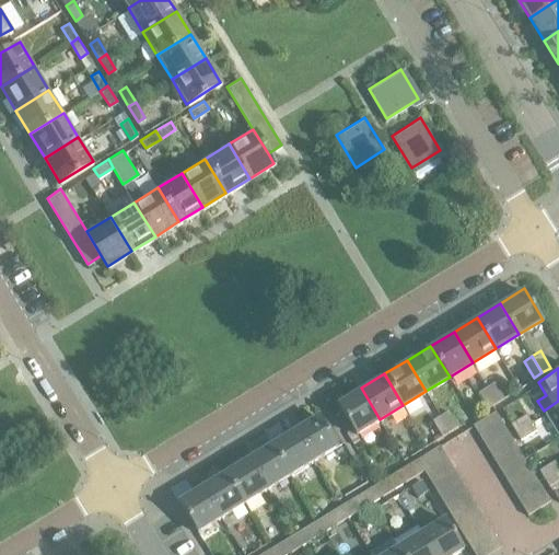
[(493,380),(486,384),(496,401),(503,395),(493,380)]
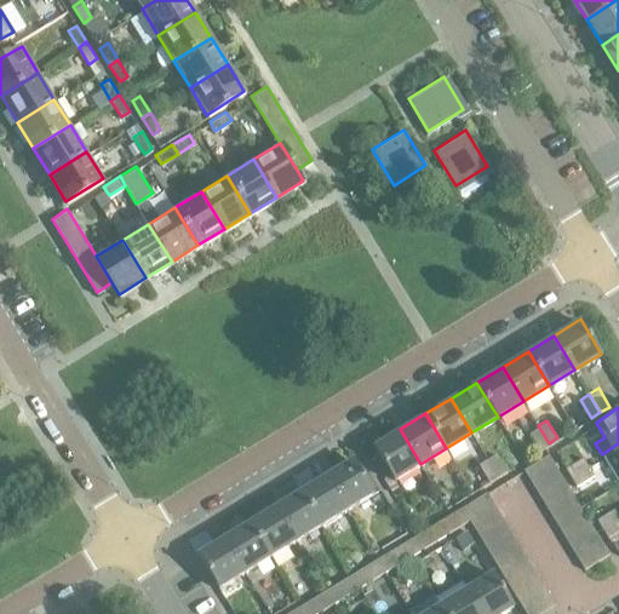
[(549,443),(538,425),(529,430),(540,449),(549,443)]
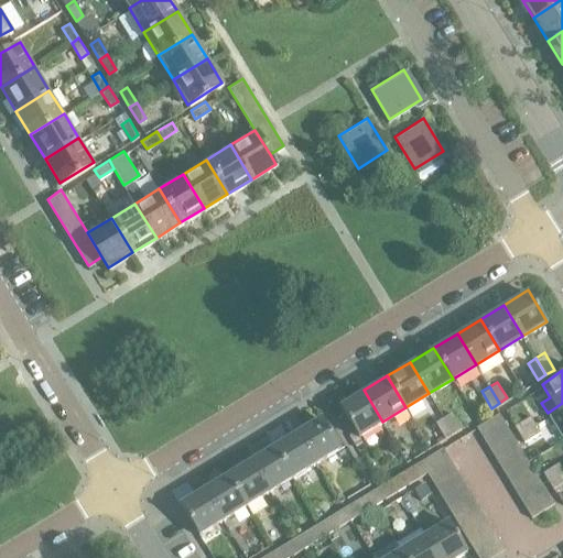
[(382,422),(364,390),(339,405),(358,436),(382,422)]
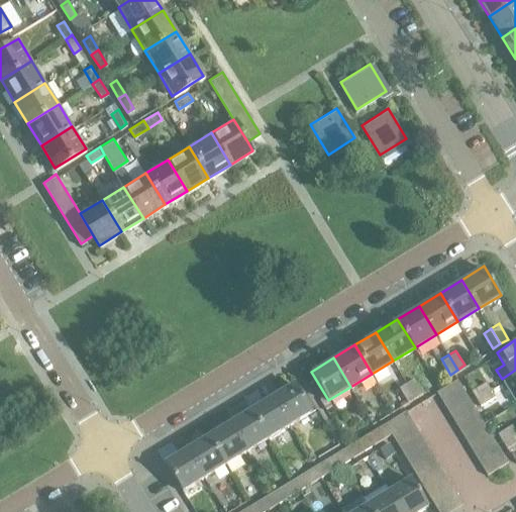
[(515,370),(502,379),(515,400),(515,399),(515,370)]
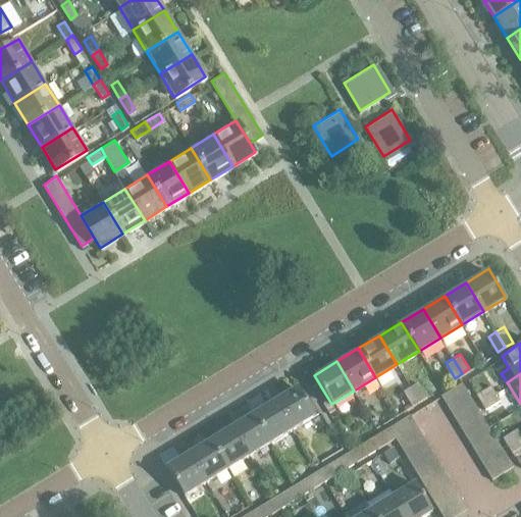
[(417,380),(410,384),(419,399),(426,395),(417,380)]
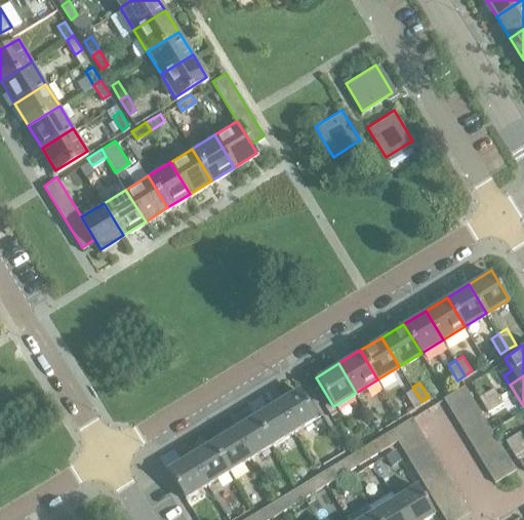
[(442,396),(449,407),(471,394),(464,383),(442,396)]
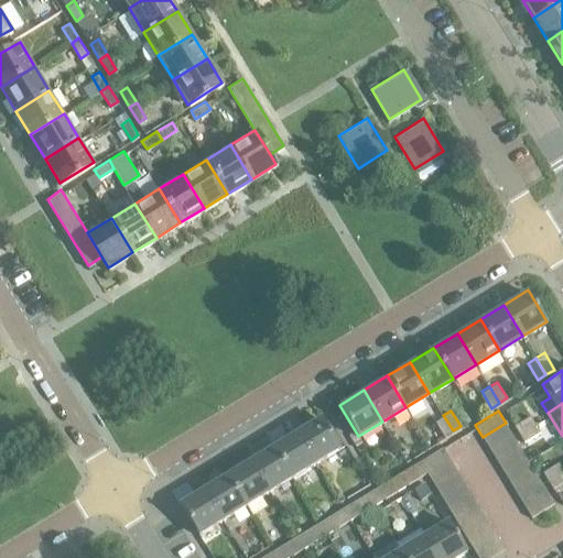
[(513,423),(518,431),(534,422),(529,413),(513,423)]
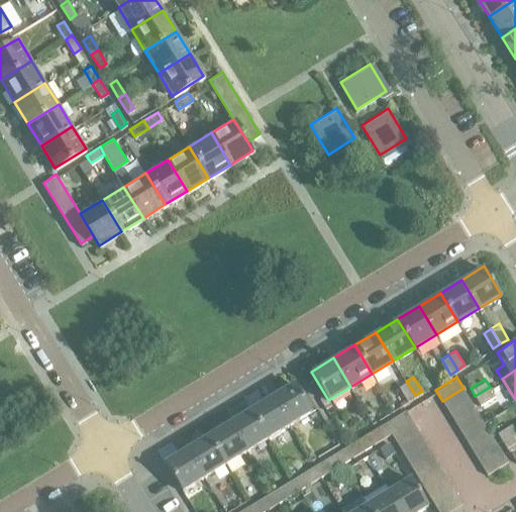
[(407,400),(415,395),(406,381),(398,385),(407,400)]
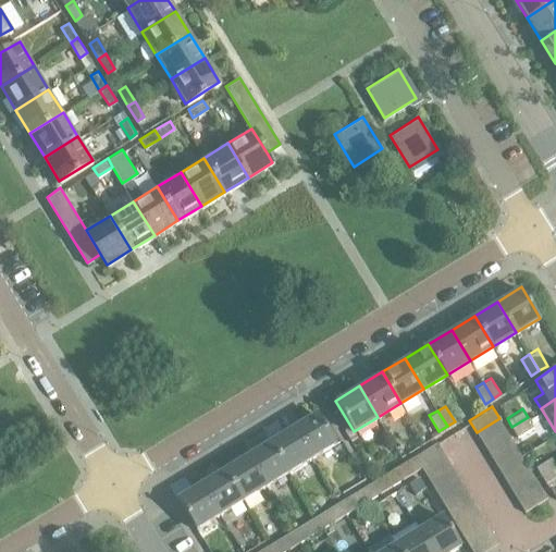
[(312,456),(335,442),(317,412),(293,426),(312,456)]
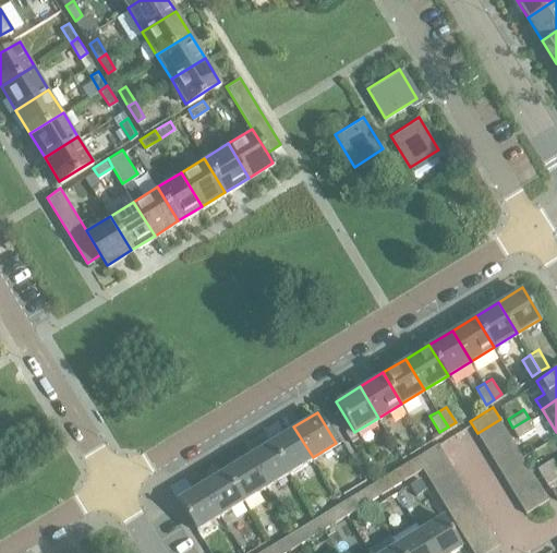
[(529,418),(512,428),(518,436),(533,427),(529,418)]
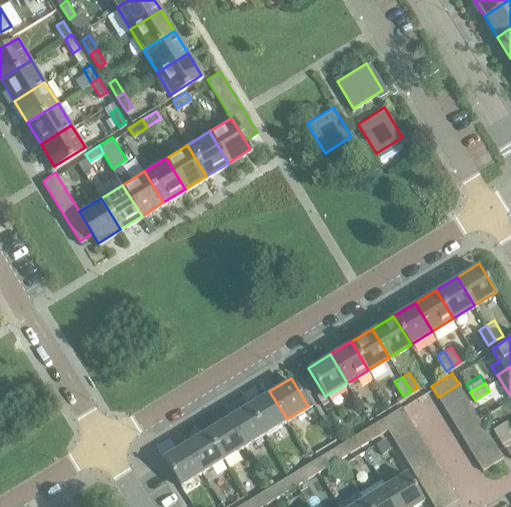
[(438,397),(444,407),(465,394),(459,384),(438,397)]
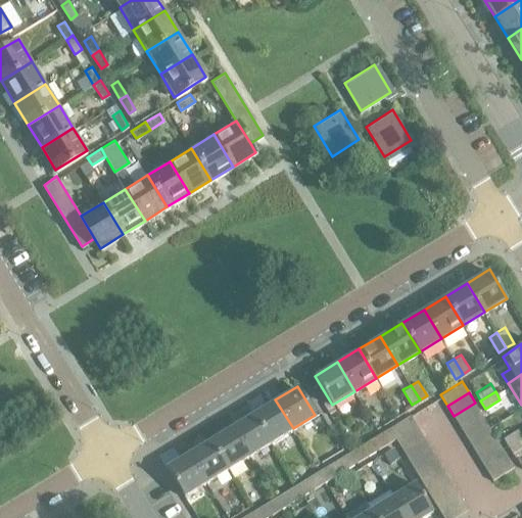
[(293,428),(275,399),(253,413),(271,441),(293,428)]
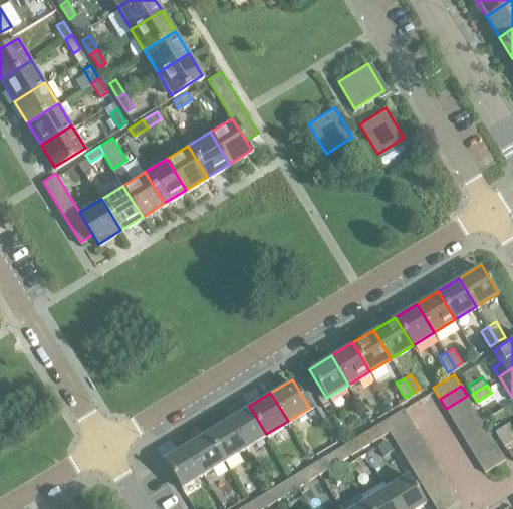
[(446,409),(452,419),(473,406),(467,396),(446,409)]
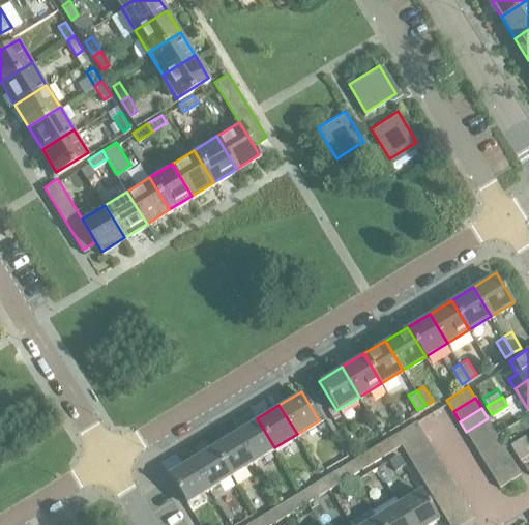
[(274,447),(257,418),(235,432),(253,461),(274,447)]
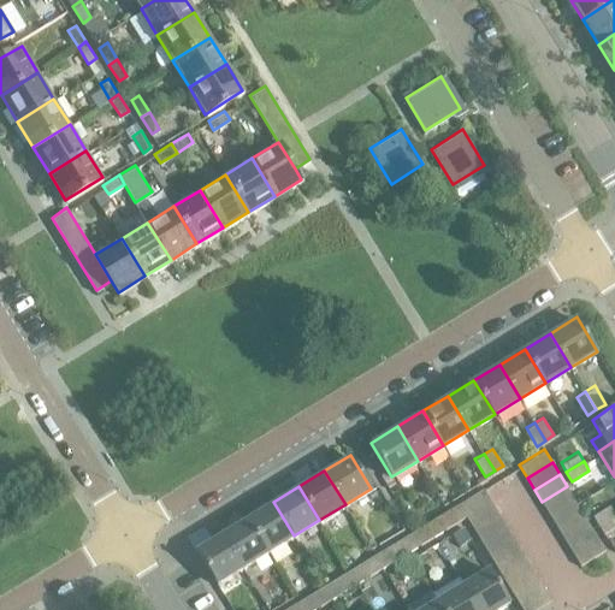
[(466,515),(491,499),(483,486),(451,505),(460,517),(466,514),(466,515)]
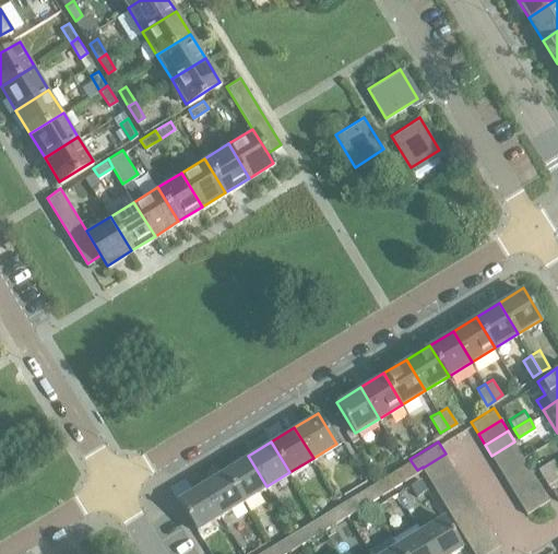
[(491,456),(499,467),(521,452),(514,441),(491,456)]
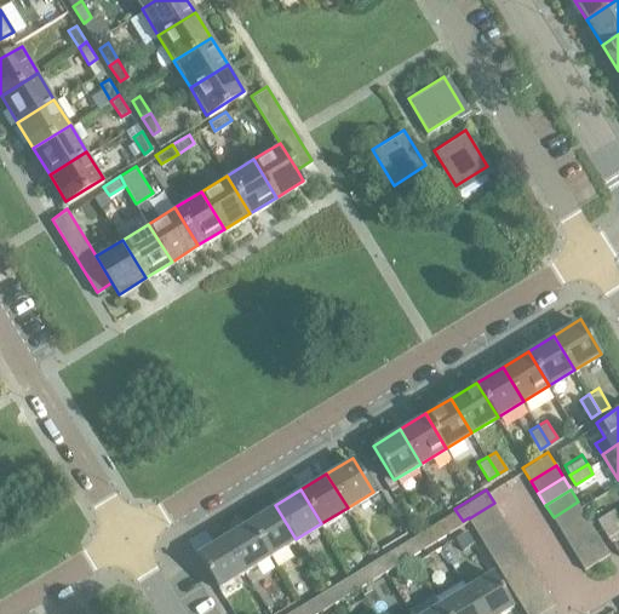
[(554,517),(561,529),(585,514),(578,501),(554,517)]
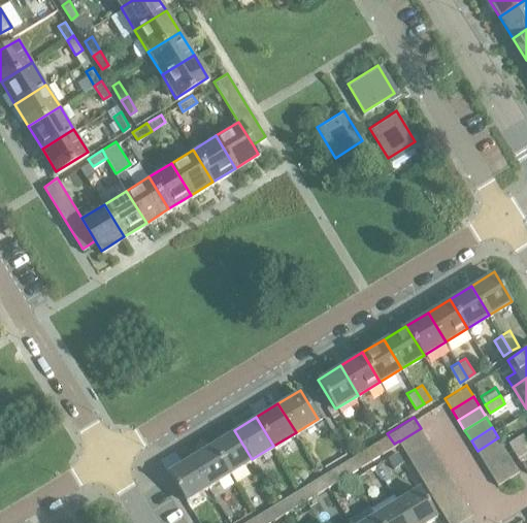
[(399,442),(405,452),(427,438),(421,428),(399,442)]
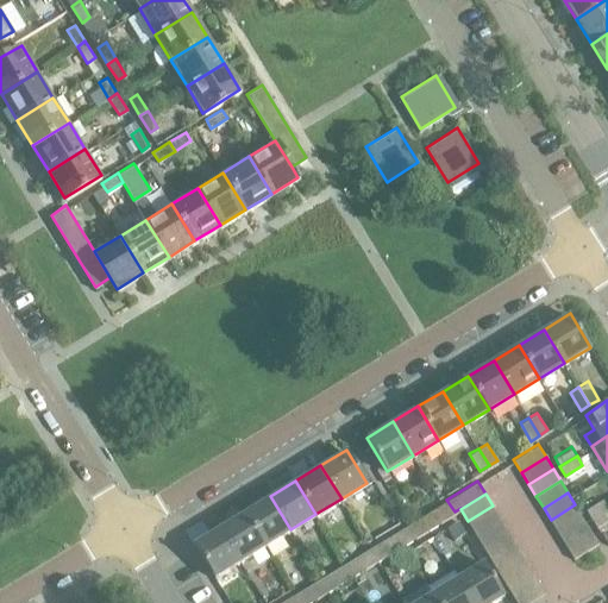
[(290,529),(270,496),(245,512),(265,545),(290,529)]
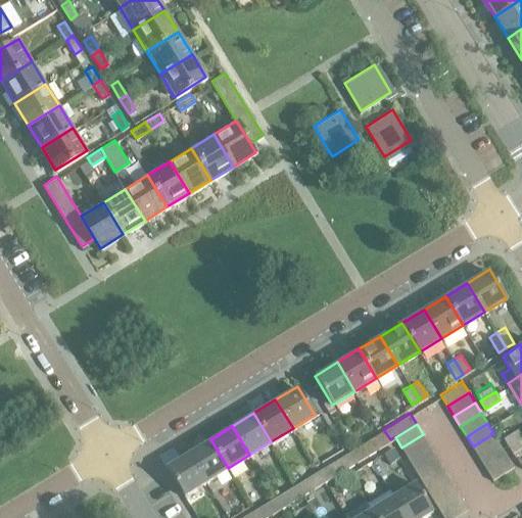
[(503,436),(507,443),(521,434),(517,427),(503,436)]
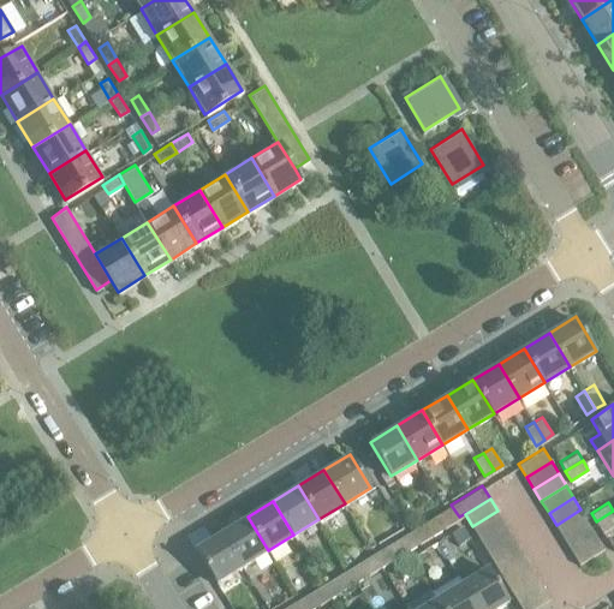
[(446,525),(459,517),(451,505),(439,513),(446,525)]
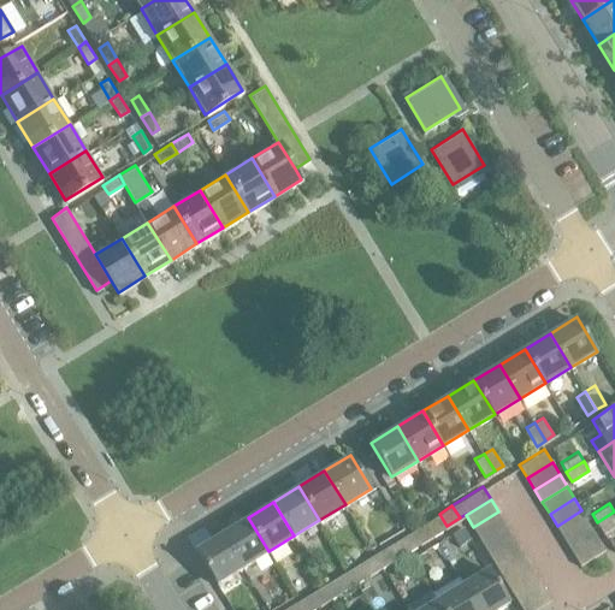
[(557,526),(565,538),(589,522),(581,510),(557,526)]
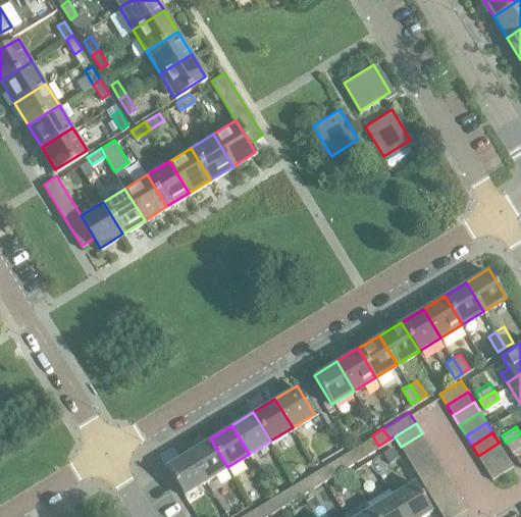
[(401,447),(407,457),(428,444),(422,433),(401,447)]
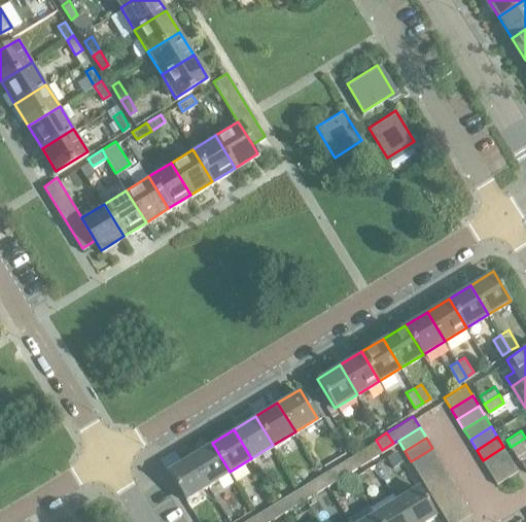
[(525,448),(525,438),(511,447),(516,455),(525,448)]
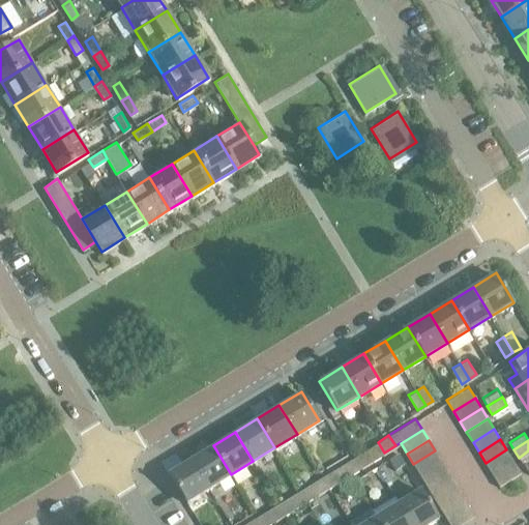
[(373,459),(384,453),(378,442),(366,448),(373,459)]
